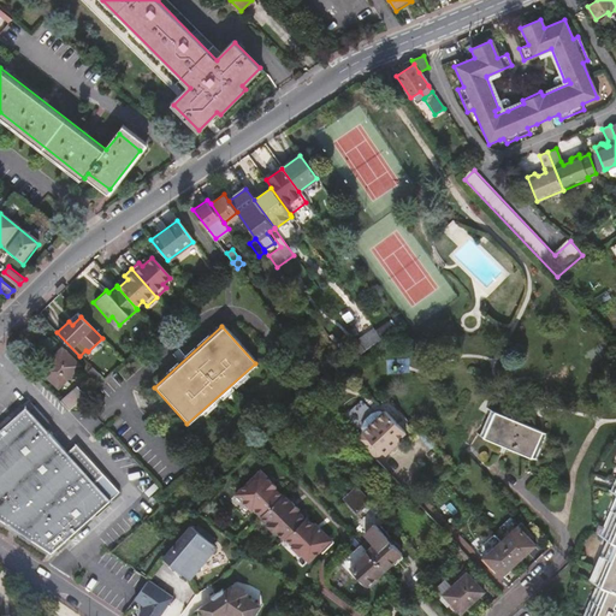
[(24,342),(18,335),(6,347),(12,354),(24,342)]
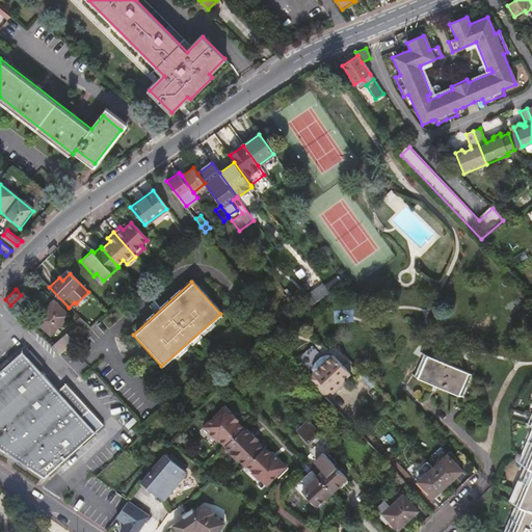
[(69,315),(52,299),(33,320),(50,335),(69,315)]
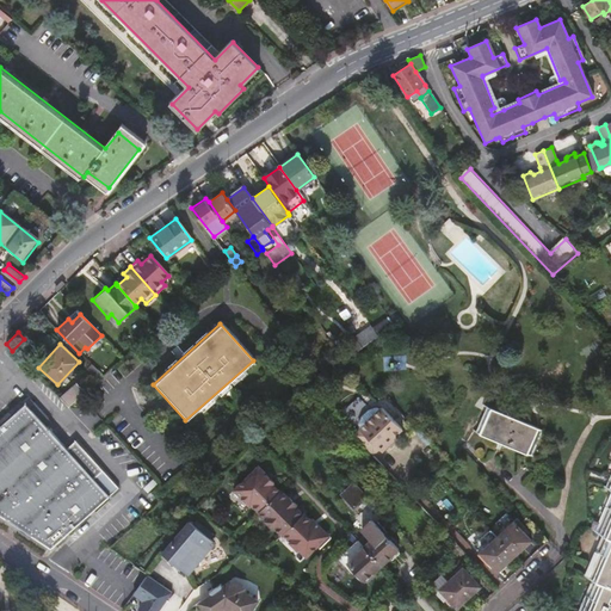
[(98,381),(102,377),(96,371),(92,375),(98,381)]
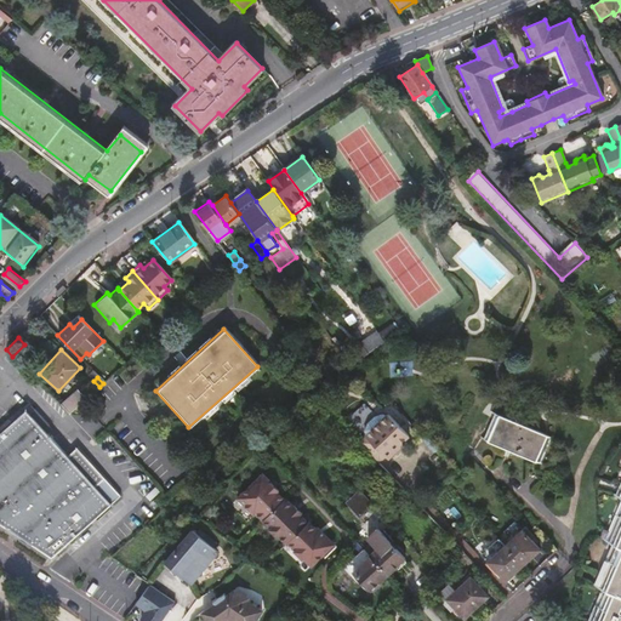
[(72,394),(60,405),(68,415),(92,393),(90,391),(83,397),(79,394),(74,398),(72,394)]
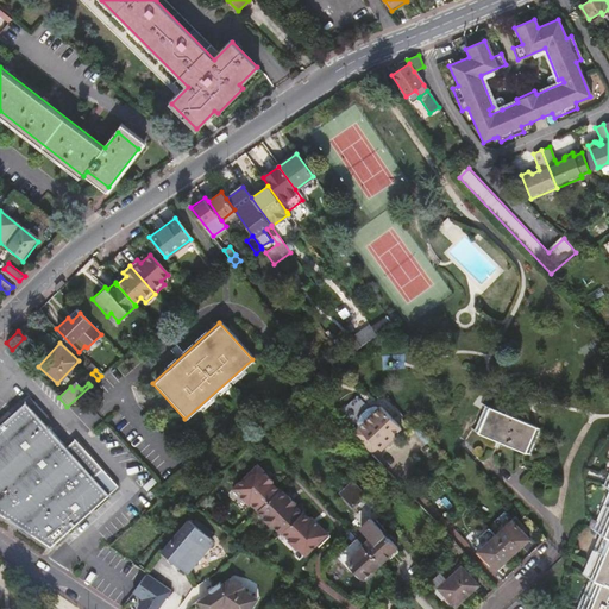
[(108,495),(25,403),(0,425),(0,514),(50,547),(108,495)]
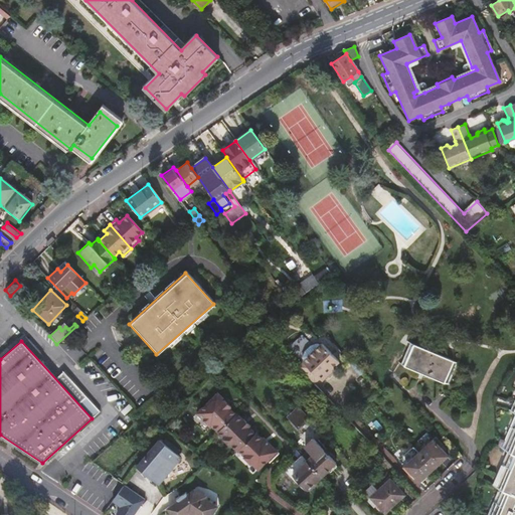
[(304,362),(298,368),(315,386),(320,380),(322,382),(327,377),(325,375),(335,365),(335,366),(339,363),(322,345),(321,346),(318,344),(311,347),(305,352),(303,358),(304,362)]
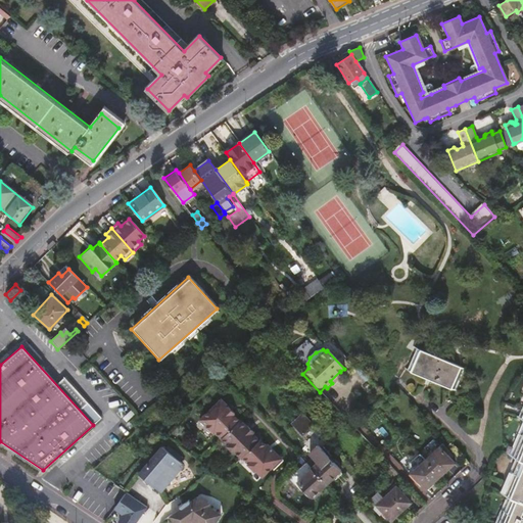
[(411,372),(456,390),(465,368),(419,349),(411,372)]
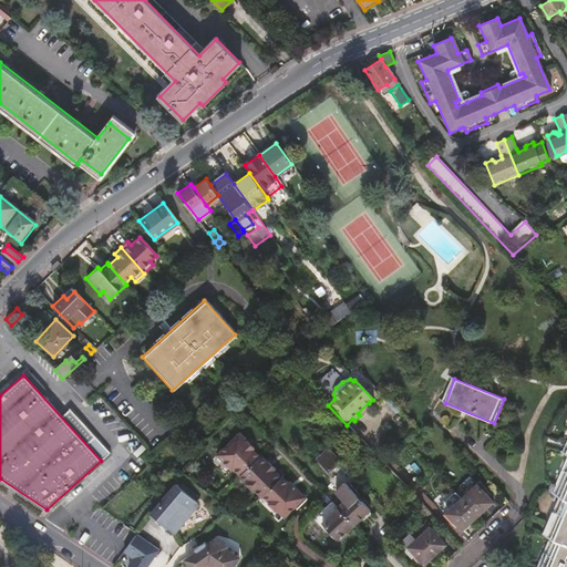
[(209,439),(217,432),(212,428),(205,434),(209,439)]
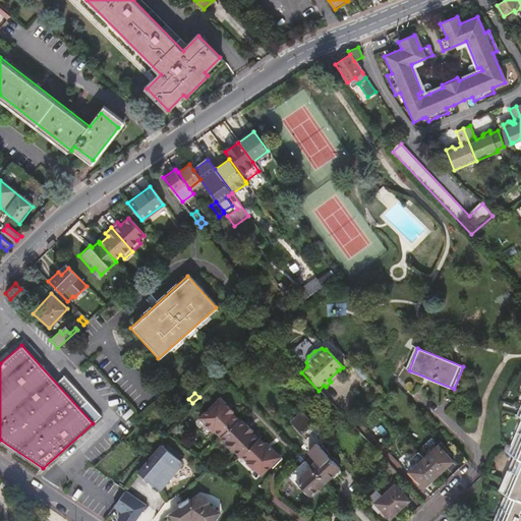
[(209,422),(208,423),(206,425),(213,432),(214,431),(219,438),(220,436),(226,442),(225,444),(232,451),(234,450),(239,456),(240,455),(247,462),(246,463),(254,472),(255,471),(259,476),(266,471),(280,457),(273,450),(272,451),(258,437),(257,438),(252,432),(253,430),(246,422),(245,423),(239,417),(238,418),(227,407),(227,404),(221,398),(203,416),(209,422)]
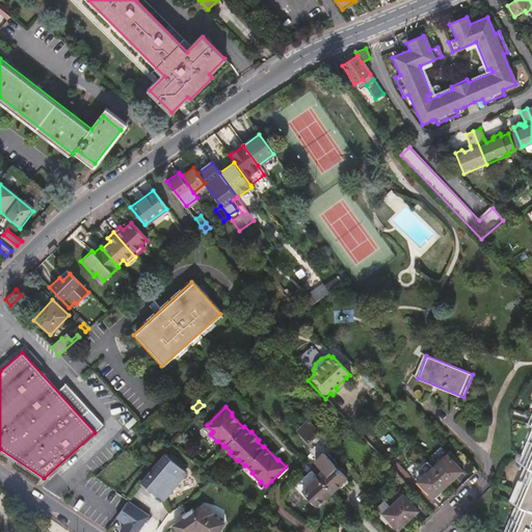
[(531,531),(531,421),(531,425),(531,436),(529,444),(522,463),(527,466),(512,502),(519,505),(507,531),(531,531)]
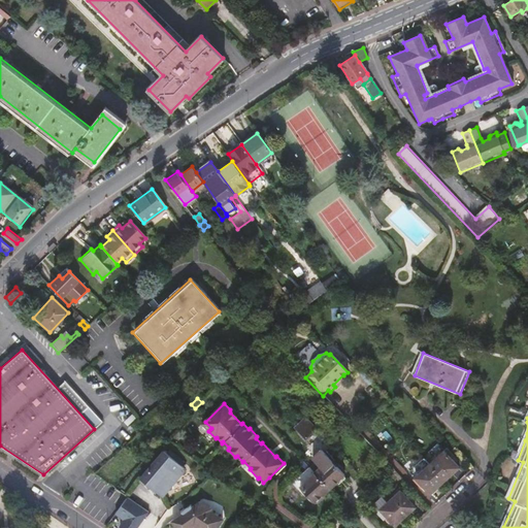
[(320,433),(311,425),(303,433),(311,441),(320,433)]
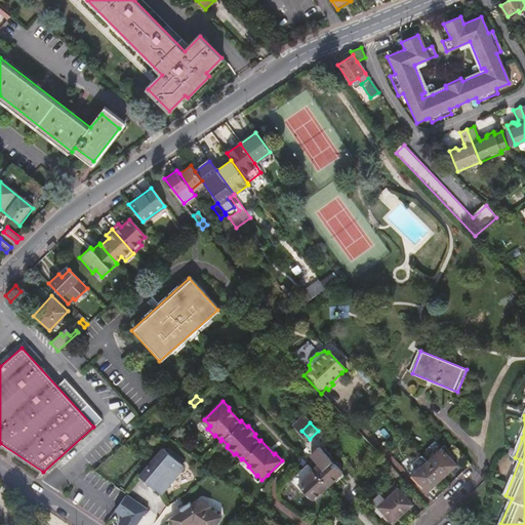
[(185,466),(163,448),(140,476),(162,493),(185,466)]
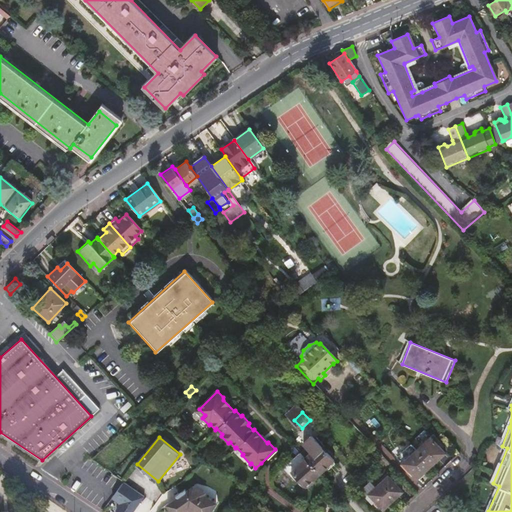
[(417,450),(432,466),(446,453),(431,437),(417,450)]
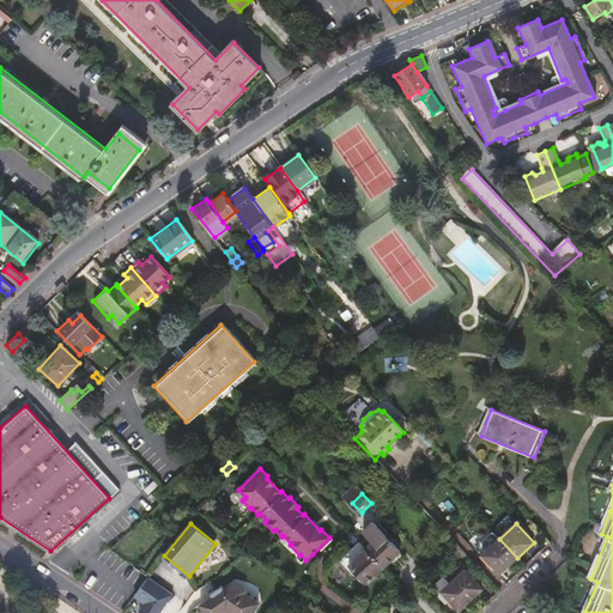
[(382,533),(364,548),(382,568),(399,552),(382,533)]
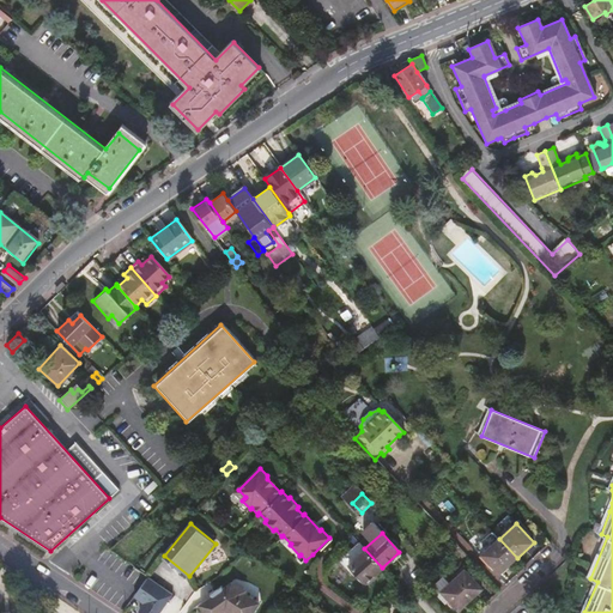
[(501,572),(517,558),(499,539),(483,554),(501,572)]
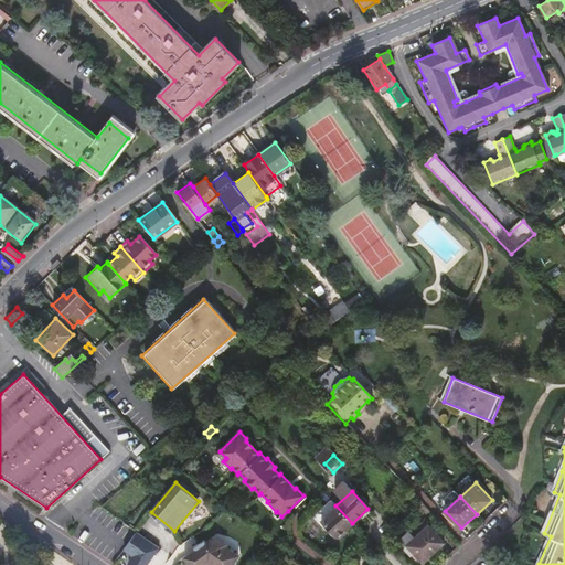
[(429,511),(422,504),(412,513),(418,521),(429,511)]
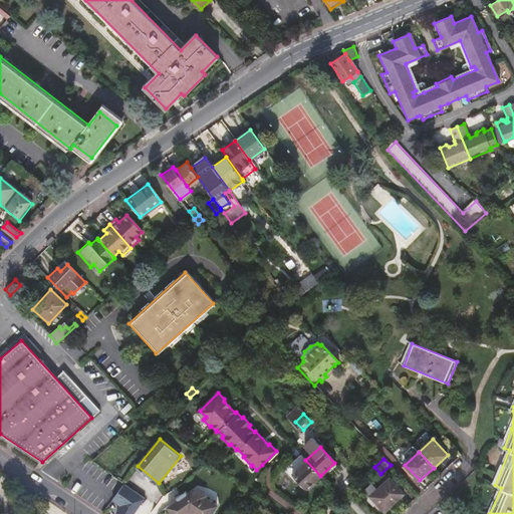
[(320,476),(305,460),(292,473),(306,489),(320,476)]
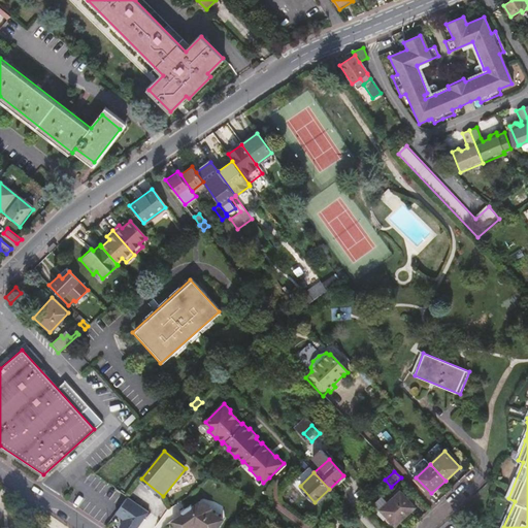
[(380,512),(395,527),(415,507),(400,492),(388,503),(385,499),(373,509),(377,513),(380,512)]
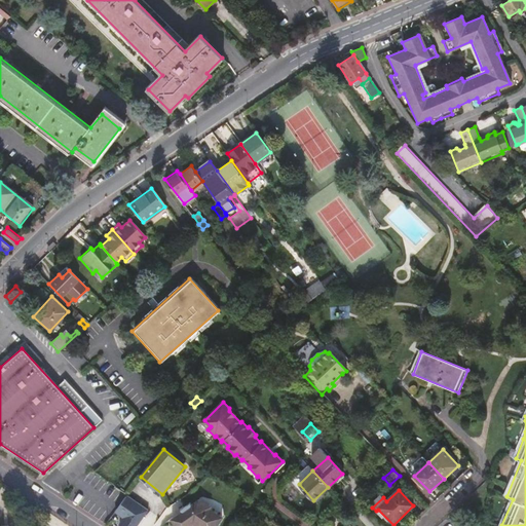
[(150,511),(128,496),(117,512),(126,517),(121,524),(123,525),(137,525),(138,525),(150,511)]
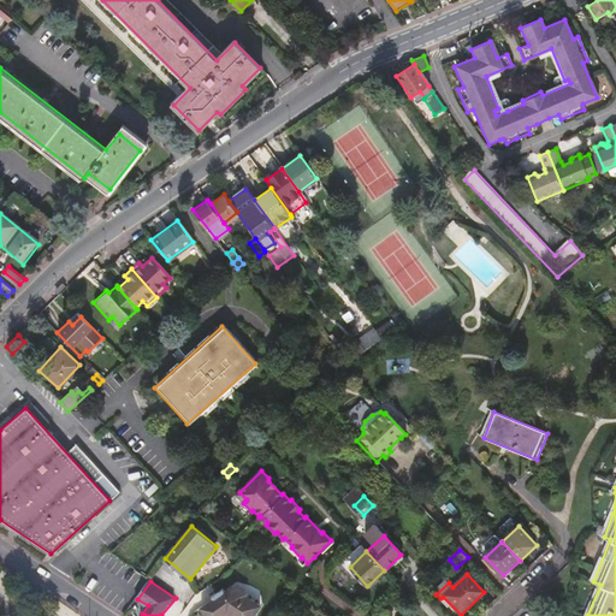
[(235,615),(253,615),(261,604),(246,594),(247,592),(235,584),(225,590),(224,587),(212,596),(214,598),(201,606),(207,614),(205,615),(219,615),(220,615),(227,611),(235,615)]
